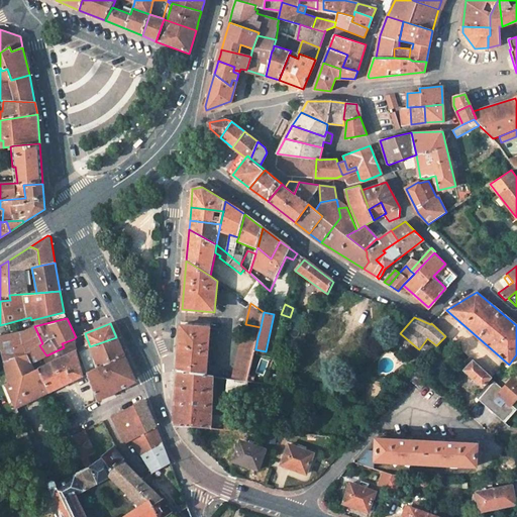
[(0,348),(3,362),(27,354),(31,363),(46,355),(39,345),(42,343),(34,326),(26,331),(0,337),(0,348)]
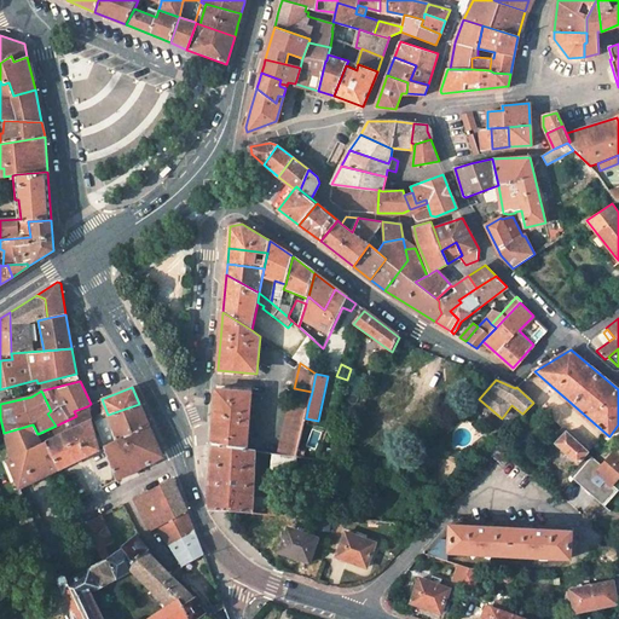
[(212,445),(248,450),(250,414),(252,393),(217,391),(212,445)]
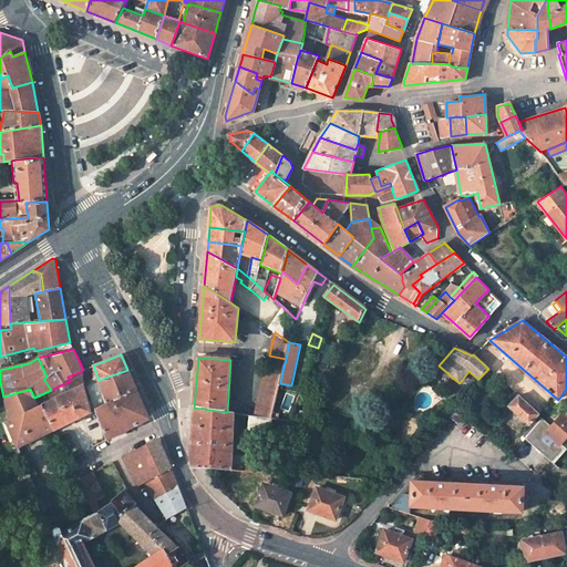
[(255,418),(271,420),(279,387),(280,383),(282,371),(267,368),(255,418)]
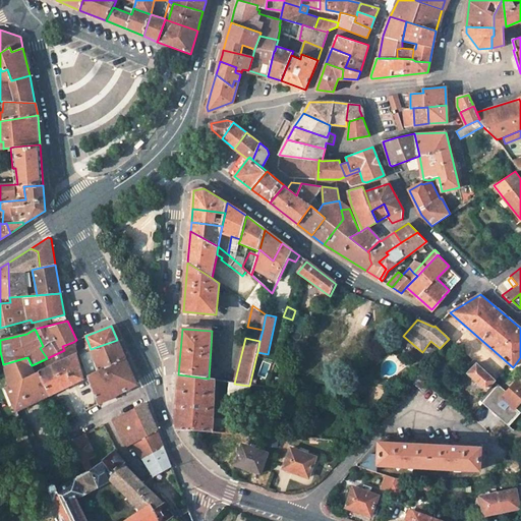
[(91,349),(99,370),(125,358),(117,340),(91,349)]
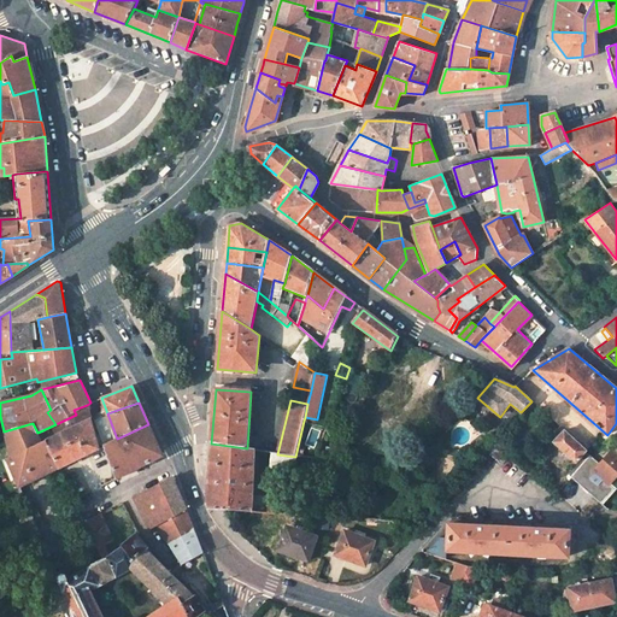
[(90,418),(87,405),(74,410),(76,415),(56,424),(37,433),(42,442),(45,440),(90,418)]
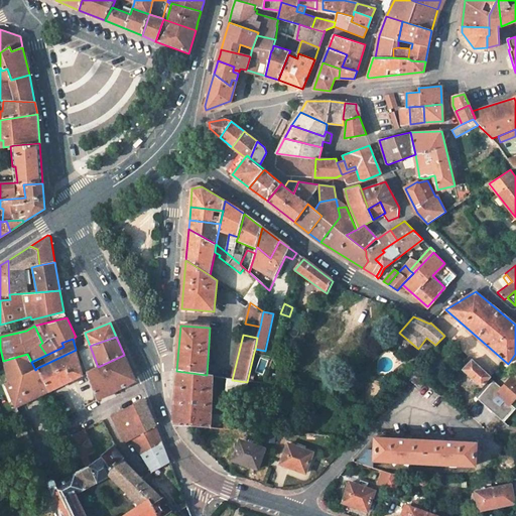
[(400,345),(394,339),(388,345),(395,351),(400,345)]
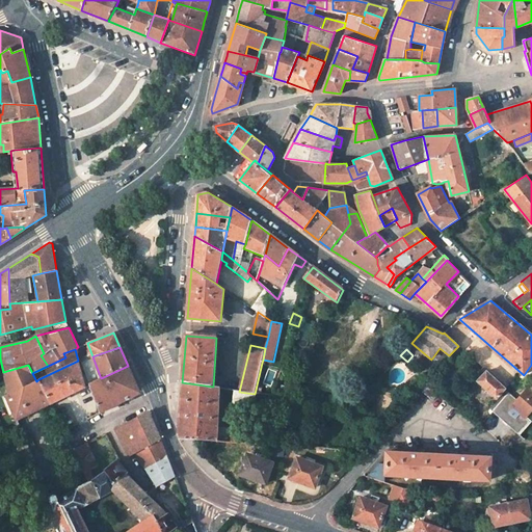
[(85,388),(78,361),(38,379),(50,404),(85,388)]
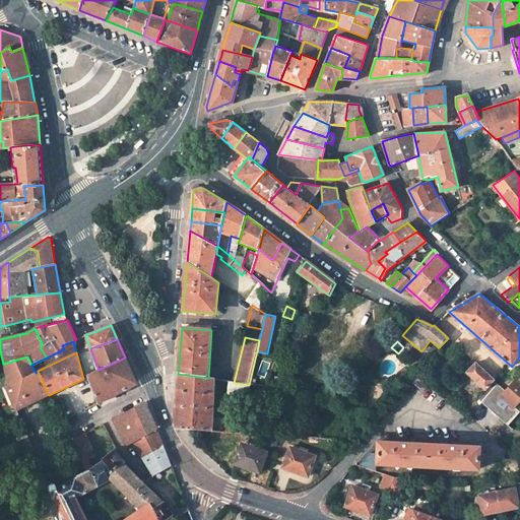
[(15,411),(49,395),(38,371),(36,373),(31,365),(27,356),(3,364),(9,385),(5,386),(15,411)]
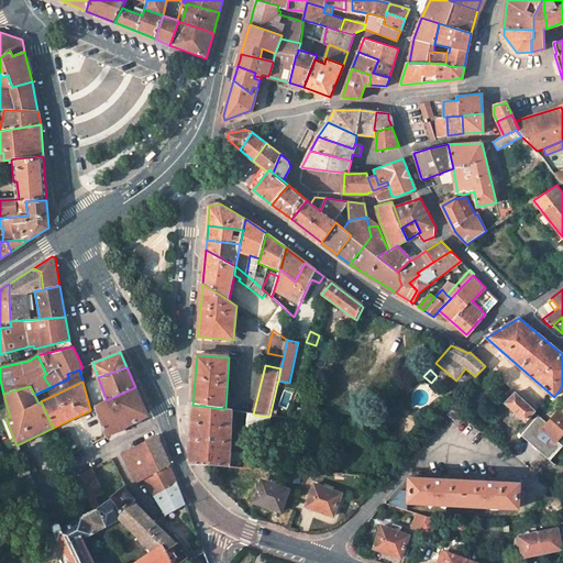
[(107,400),(95,406),(106,438),(147,417),(135,387),(107,400)]
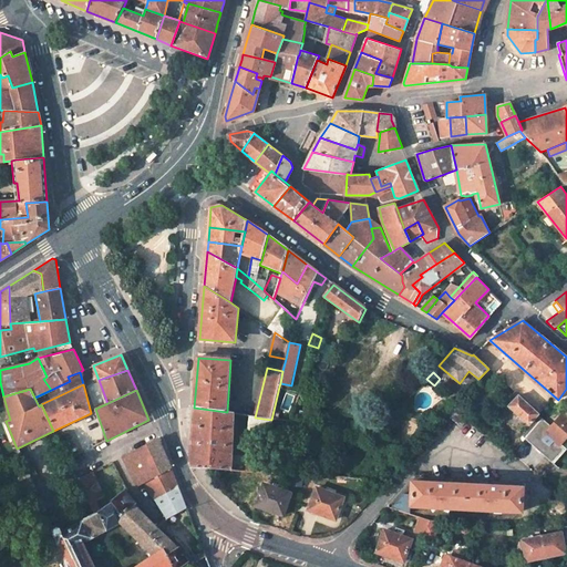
[(529,425),(539,414),(519,397),(509,408),(529,425)]
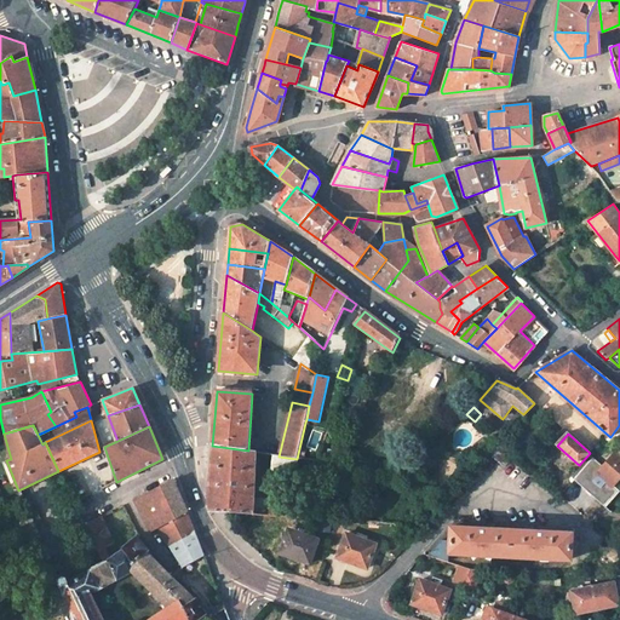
[(505,468),(516,455),(500,442),(489,453),(505,468)]
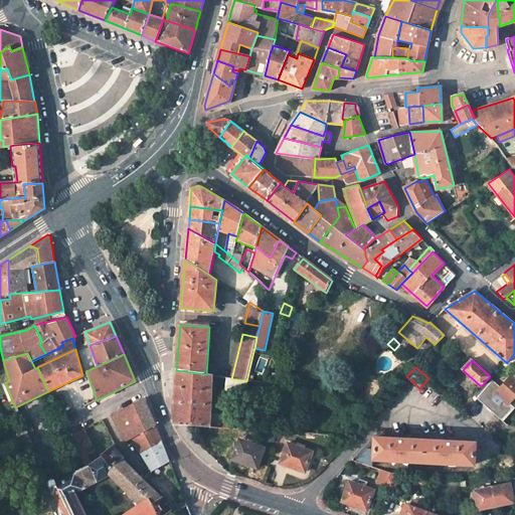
[(211,427),(213,376),(206,374),(176,370),(172,422),(174,424),(211,427)]
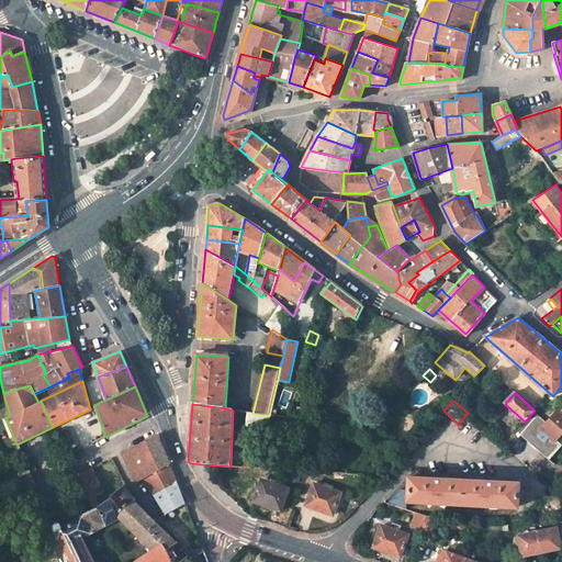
[(554,440),(561,433),(561,411),(559,408),(547,423),(538,415),(520,435),(525,438),(525,437),(537,448),(537,449),(548,459),(560,446),(554,440)]
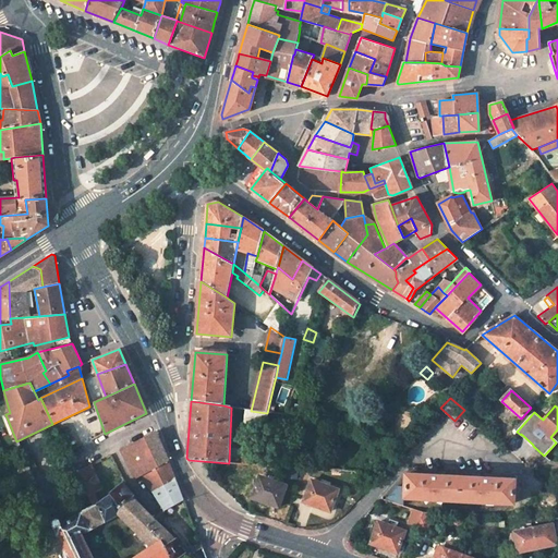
[(244,425),(267,427),(268,413),(267,413),(251,411),(247,410),(244,425)]
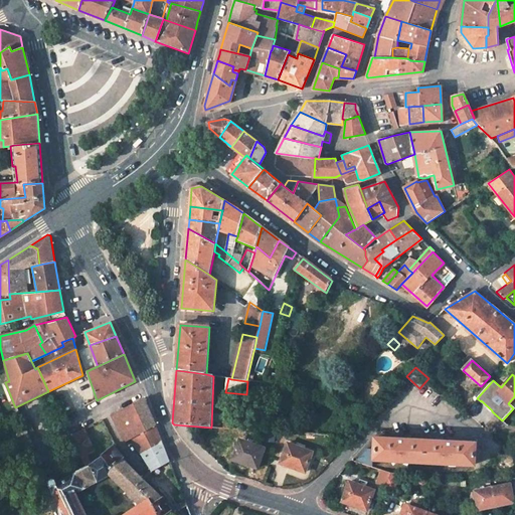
[(143,398),(132,404),(144,432),(132,438),(140,453),(156,445),(161,441),(150,413),(143,398)]
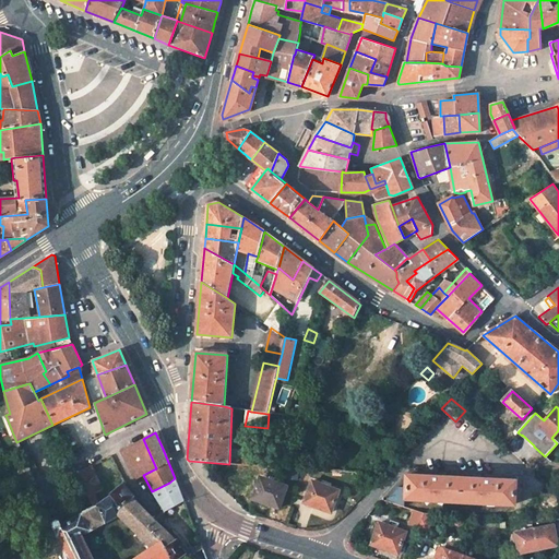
[(143,439),(120,450),(135,479),(143,475),(156,468),(143,439)]
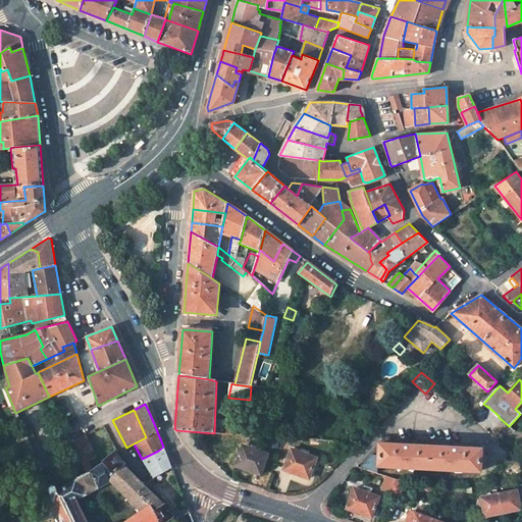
[(100,464),(85,434),(71,441),(88,473),(100,464)]
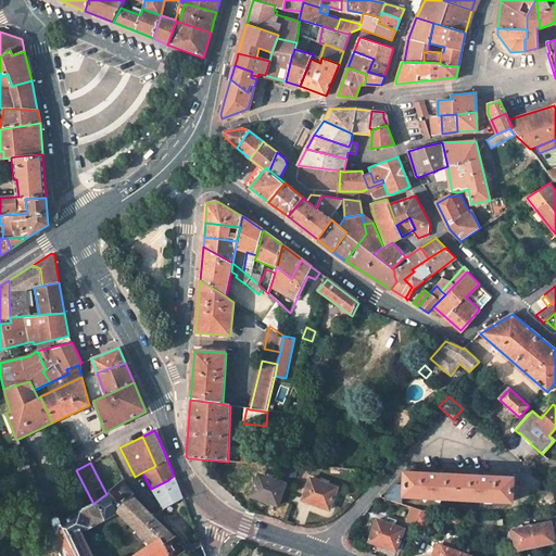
[(514,479),(405,474),(404,496),(513,502),(514,479)]
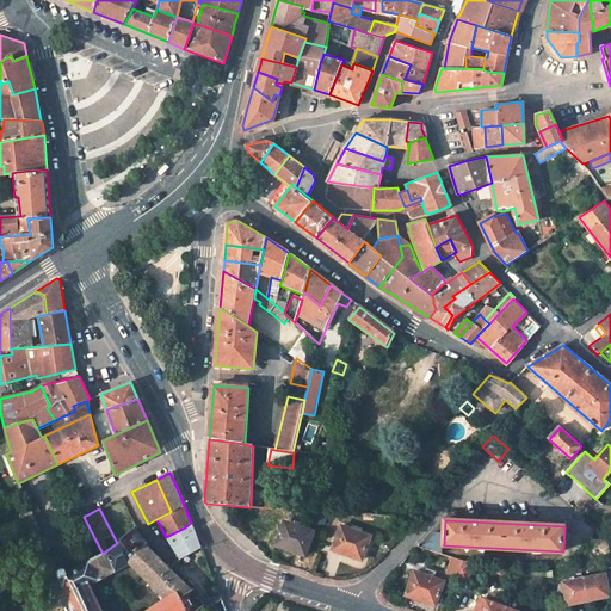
[(179,560),(201,548),(191,523),(185,528),(166,537),(179,560)]
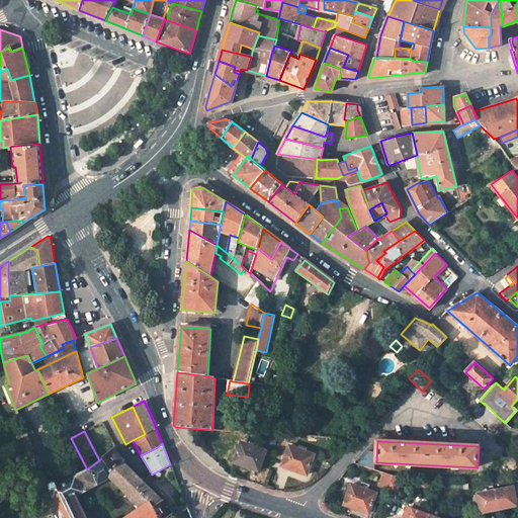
[(266,451),(242,443),(234,463),(259,471),(266,451)]
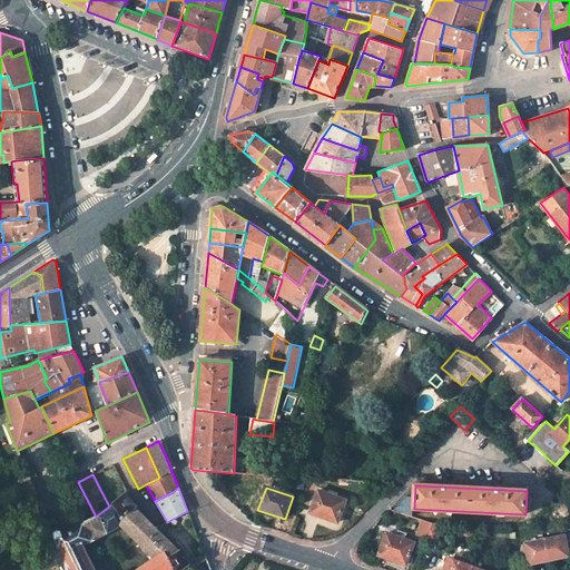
[(346,501),(318,491),(312,513),(338,523),(346,501)]
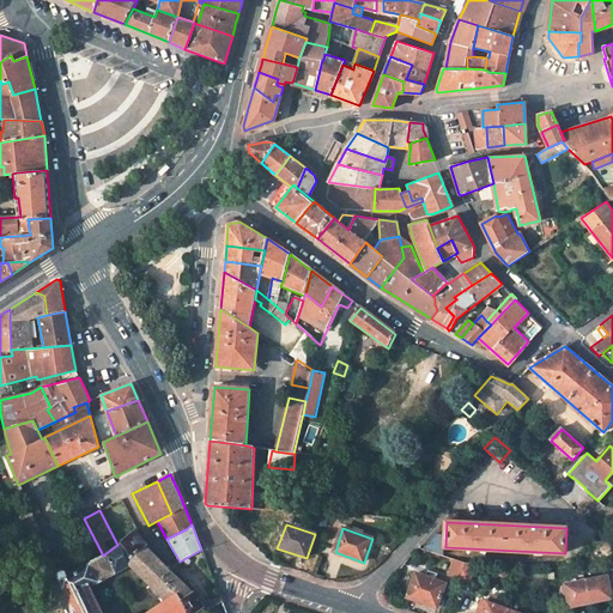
[(134,529),(120,541),(121,541),(117,545),(103,556),(92,562),(66,574),(66,572),(64,570),(62,570),(60,570),(59,571),(58,572),(58,575),(71,607),(70,608),(72,612),(192,612),(204,606),(195,592),(193,592),(170,569),(146,544),(147,542),(134,529)]
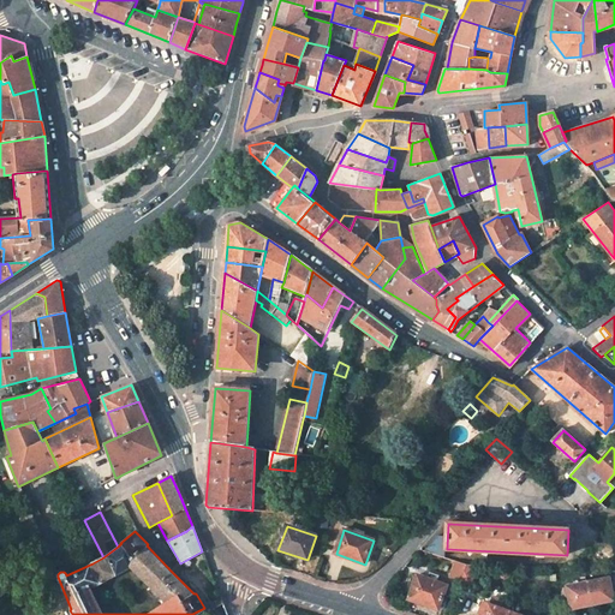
[(463,583),(469,565),(459,562),(453,579),(463,583)]
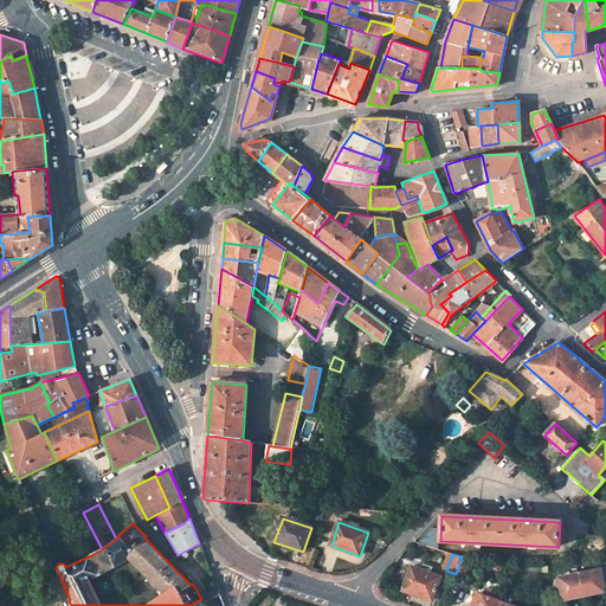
[(465,578),(472,558),(462,556),(456,574),(465,578)]
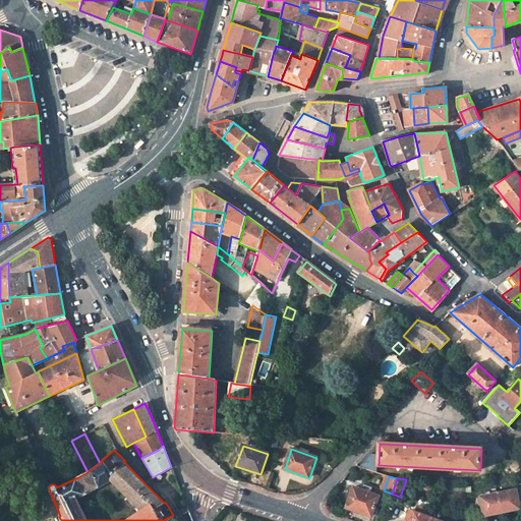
[(379,497),(353,487),(346,508),(371,516),(379,497)]
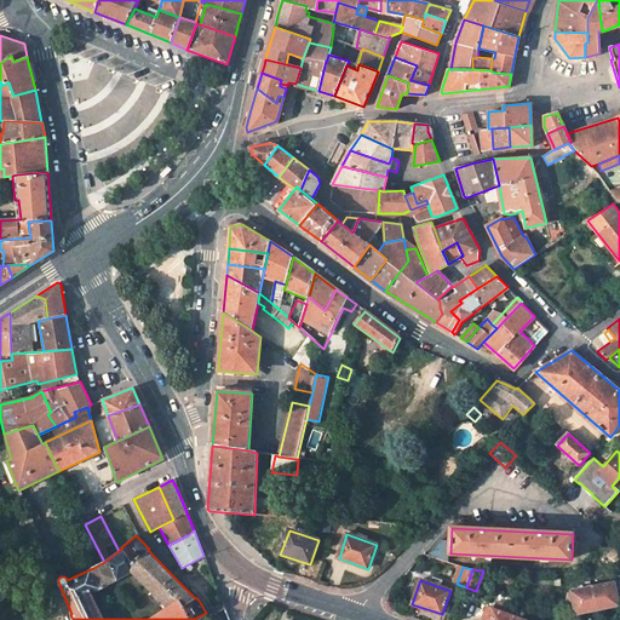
[(598,610),(619,606),(616,596),(615,584),(593,587),(598,610)]
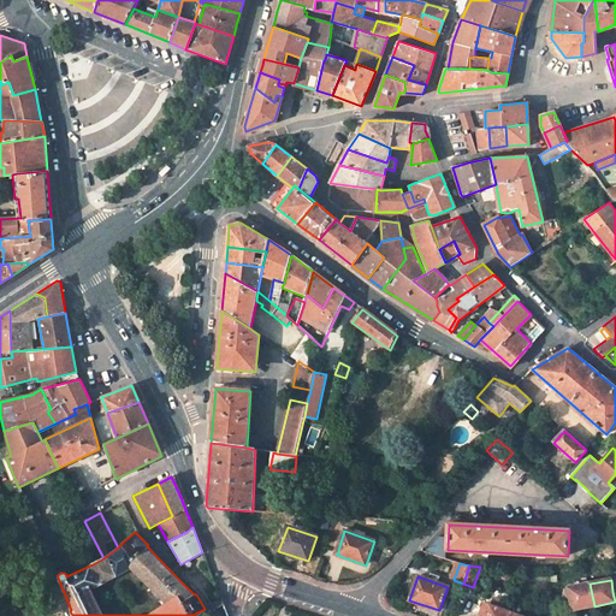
[(590,584),(568,588),(573,610),(594,606),(590,584)]
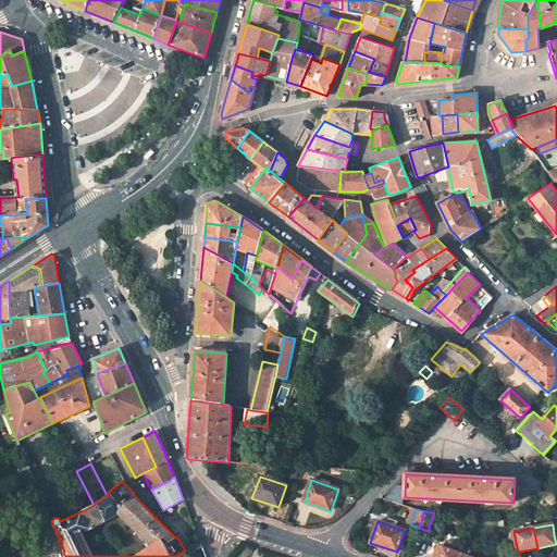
[(445,548),(444,547),(440,556),(461,556),(462,555),(465,548),(465,547),(448,541),(445,548)]
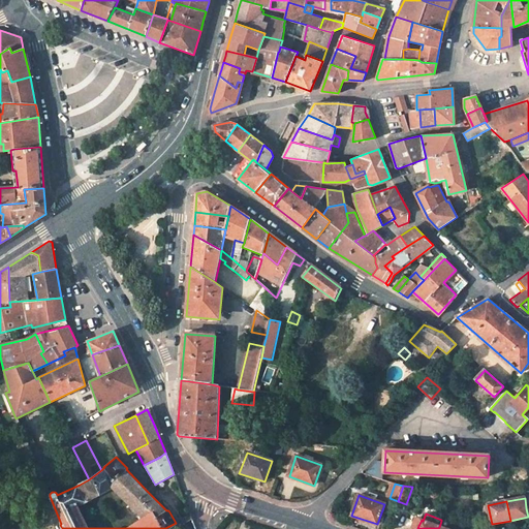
[(192,520),(189,515),(176,523),(179,528),(192,520)]
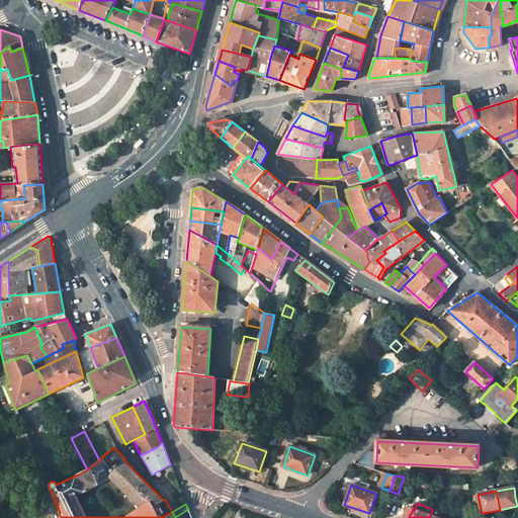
[(407,517),(409,517),(413,509),(408,508),(405,517),(407,517)]
